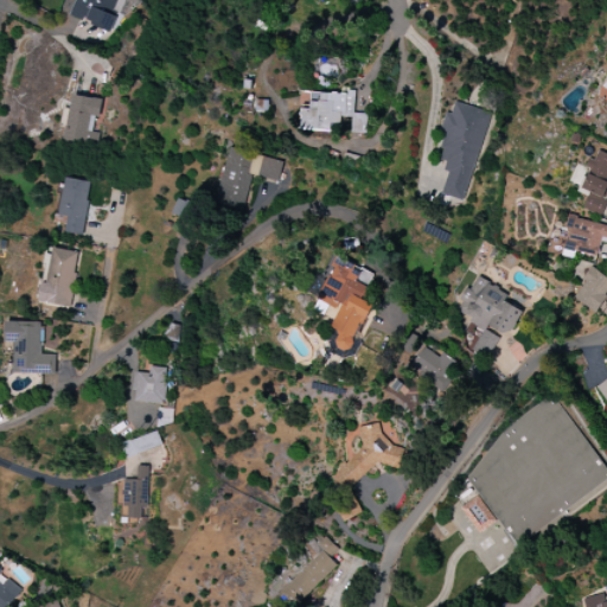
[(112,32),(123,0),(74,0),(69,17),(112,32)]
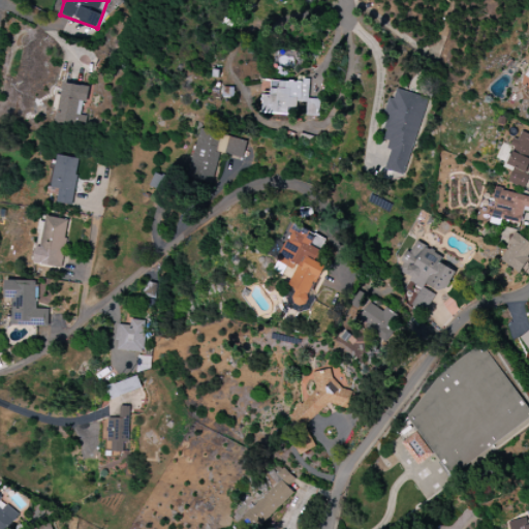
[(318,117),(319,99),(308,99),(309,83),(270,81),(270,95),(262,95),(262,114),(286,115),(287,109),(297,109),(297,102),(306,102),(306,116),(318,117)]
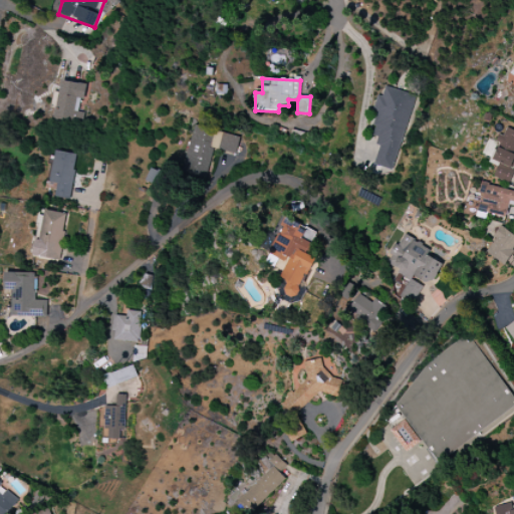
[(86,84),(61,80),(59,92),(53,91),(51,107),(55,108),(53,121),(75,125),(80,98),(84,98),(86,84)]
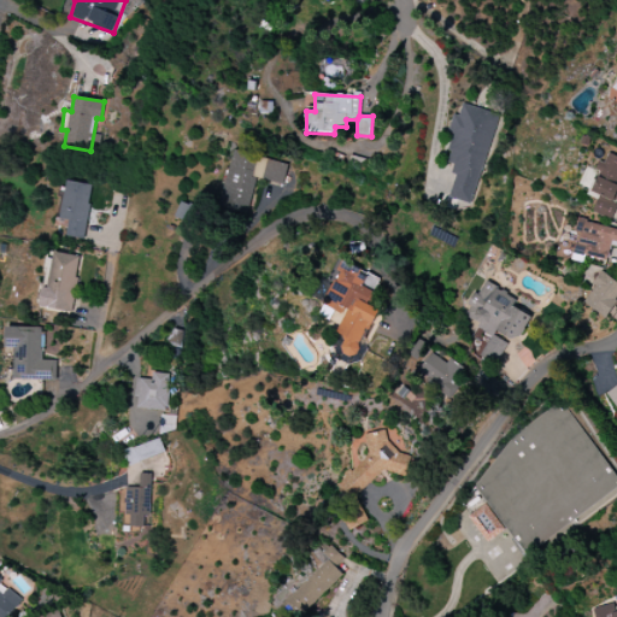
[(471,205),(499,116),(462,104),(458,115),(453,113),(447,134),(452,136),(447,151),(450,152),(446,163),(456,166),(446,198),(471,205)]
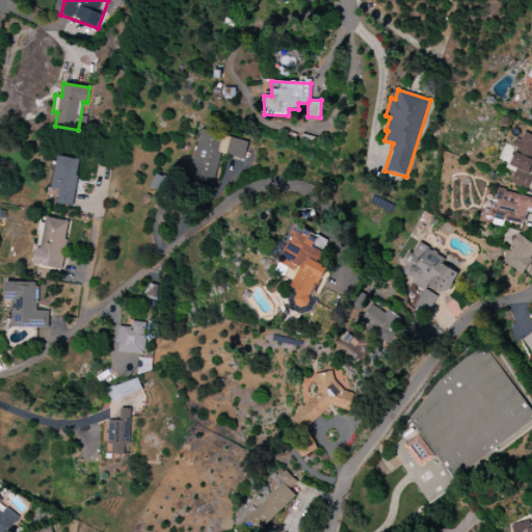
[(189,180),(213,185),(220,154),(244,160),(248,141),(201,130),(189,180)]
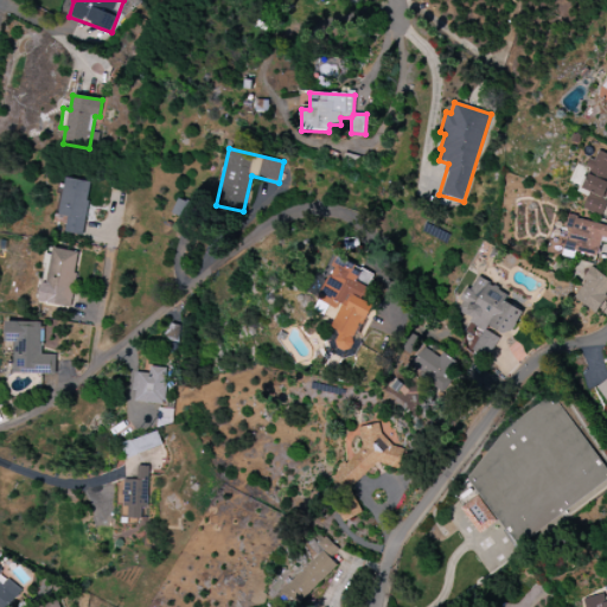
[(606,192),(606,154),(598,151),(594,160),(592,159),(579,187),(589,192),(582,209),(598,215),(606,192)]
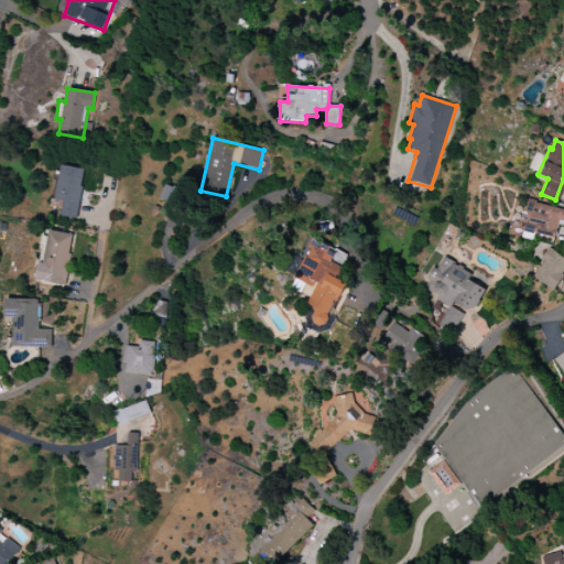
[(85,170),(61,165),(54,201),(63,202),(61,216),(76,219),(85,170)]
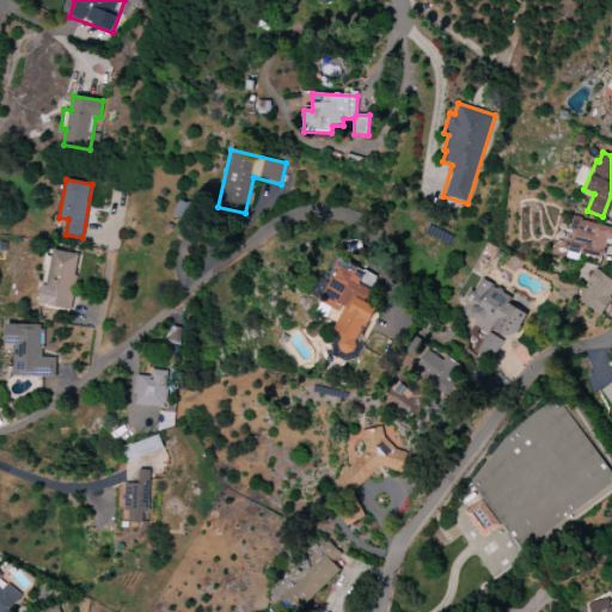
[(611,227),(579,219),(570,251),(601,258),(606,239),(611,240),(611,227)]
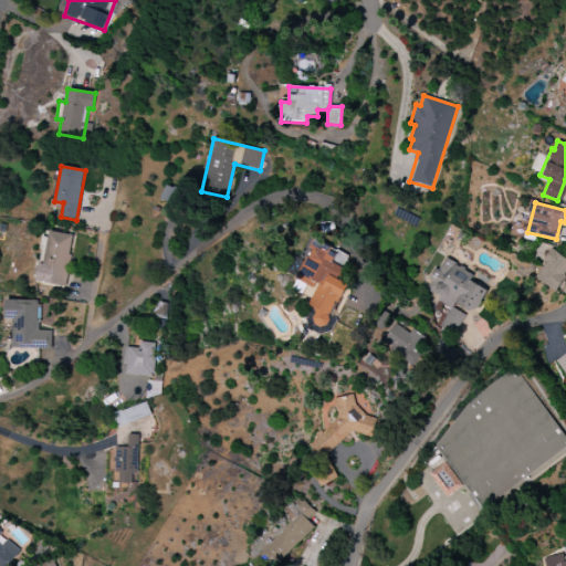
[(65,286),(73,236),(45,231),(39,283),(65,286)]
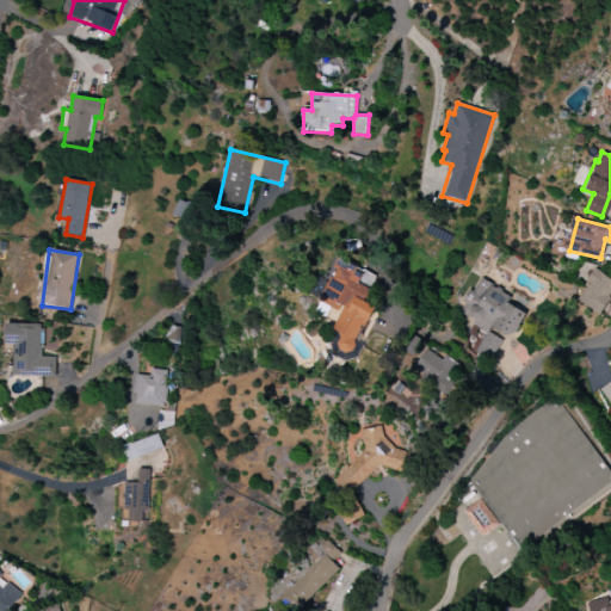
[(319,301),(340,313),(332,329),(343,335),(335,349),(349,356),(375,307),(363,301),(376,278),(340,259),(319,301)]
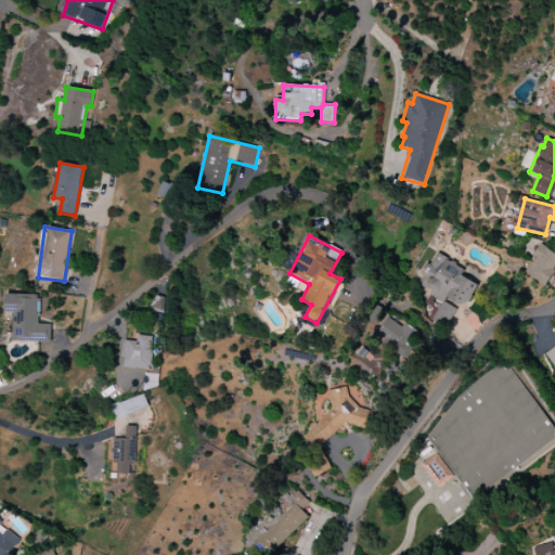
[(524,273),(545,285),(554,268),(554,253),(540,245),(524,273)]
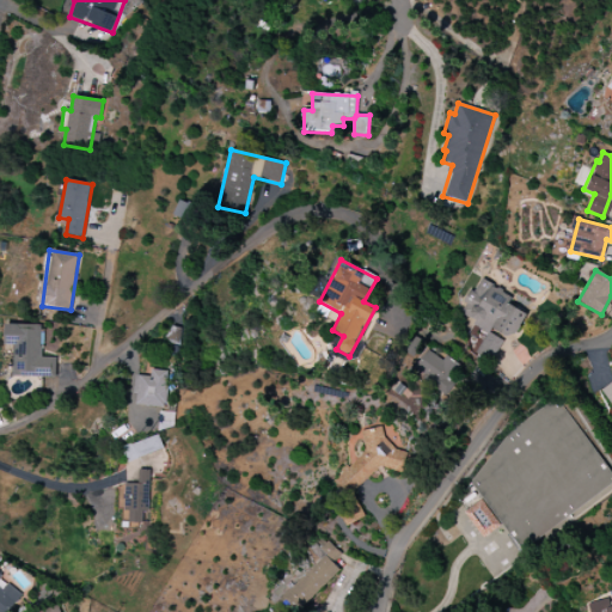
[(530,308),(477,281),(460,311),(476,319),(472,325),(487,332),(476,354),(491,361),(505,337),(513,342),(530,308)]
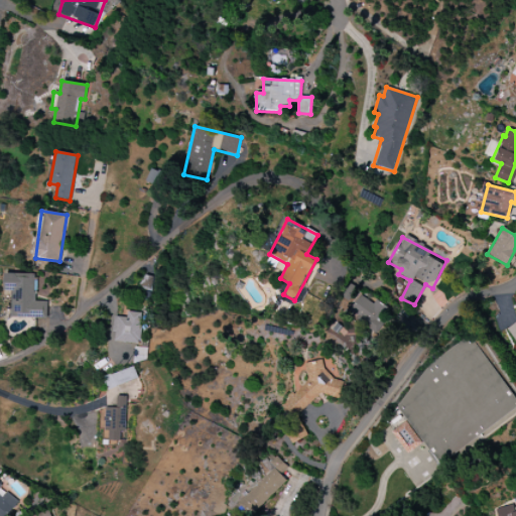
[(35,274),(4,273),(4,291),(12,291),(12,317),(46,318),(46,301),(34,301),(35,274)]
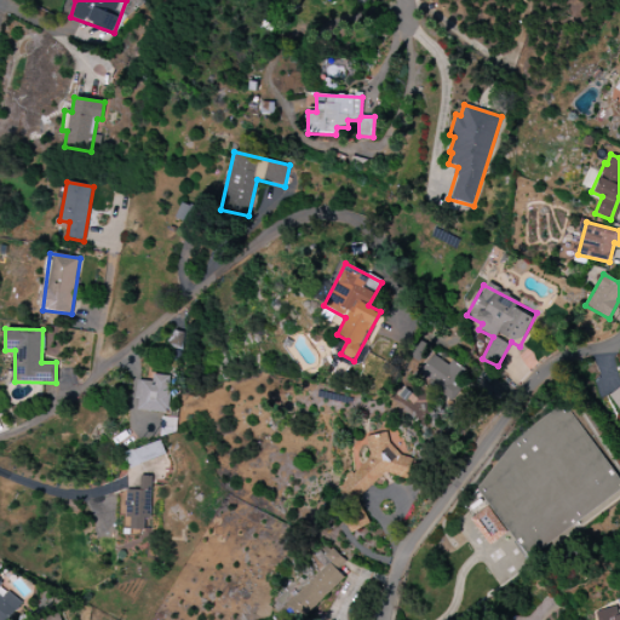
[(471,375),(452,361),(448,366),(432,354),(418,373),(453,399),(471,375)]
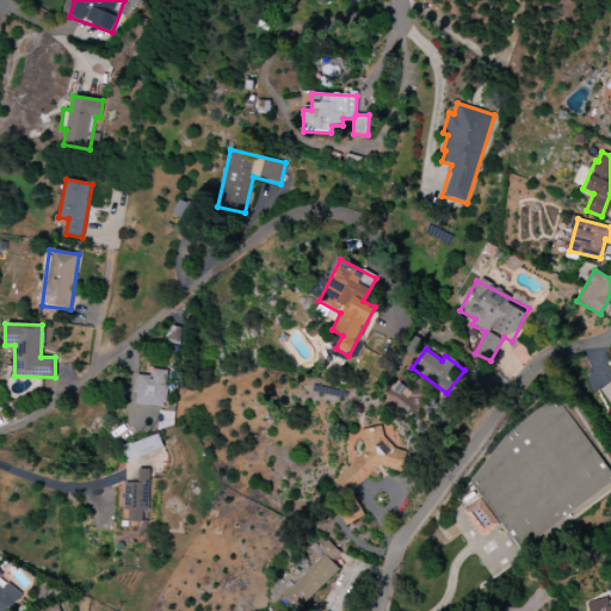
[(136,375),(135,405),(165,406),(166,370),(150,369),(150,376),(136,375)]
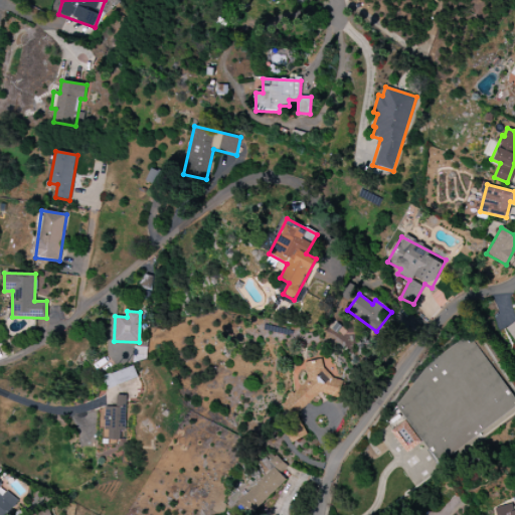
[(514,321),(506,328),(514,341),(514,321)]
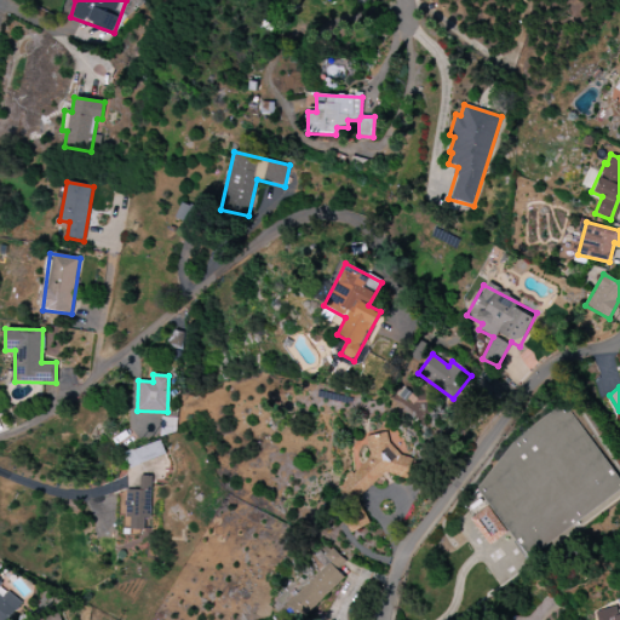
[(366,437),(371,458),(355,471),(351,472),(342,481),(348,487),(350,499),(359,497),(377,481),(411,474),(418,468),(409,457),(402,458),(390,445),(396,440),(394,430),(366,437)]
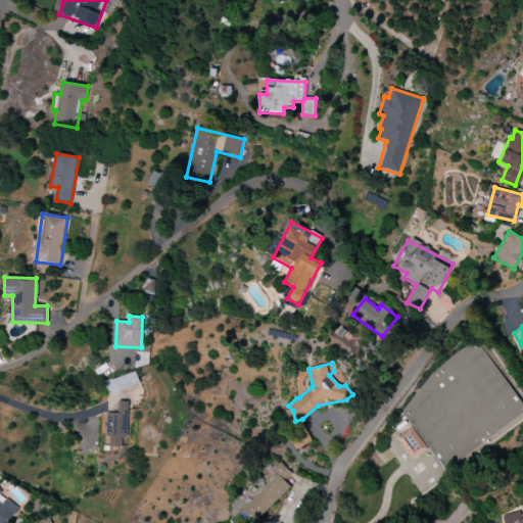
[(103,381),(106,393),(139,386),(136,374),(103,381)]
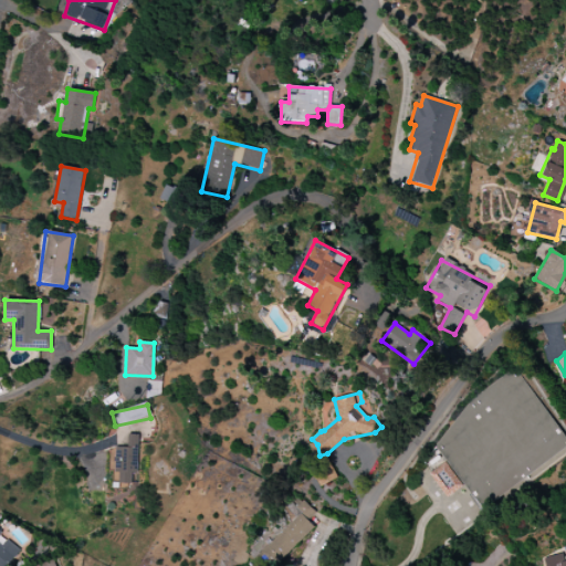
[(138,435),(127,435),(127,448),(114,448),(113,483),(137,484),(138,435)]
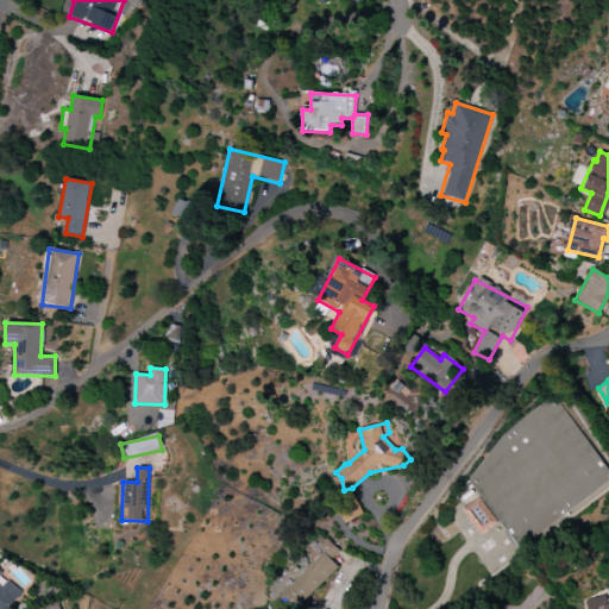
[(496,523),(477,497),(462,509),(481,535),(496,523)]
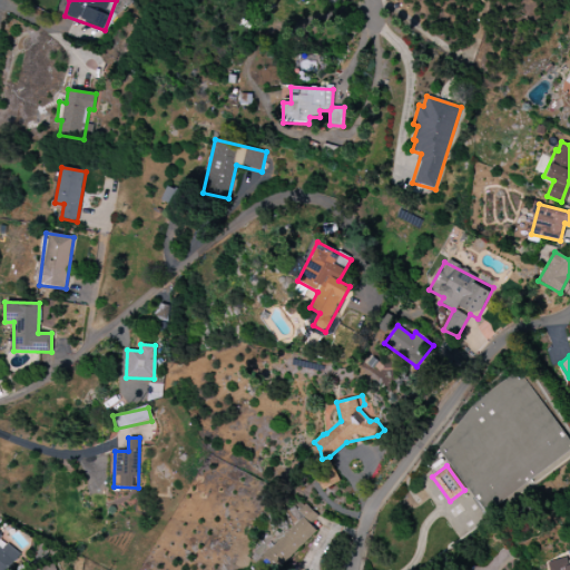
[(304,517),(267,552),(281,567),(317,532),(311,524),(317,518),(302,501),(295,508),(304,517)]
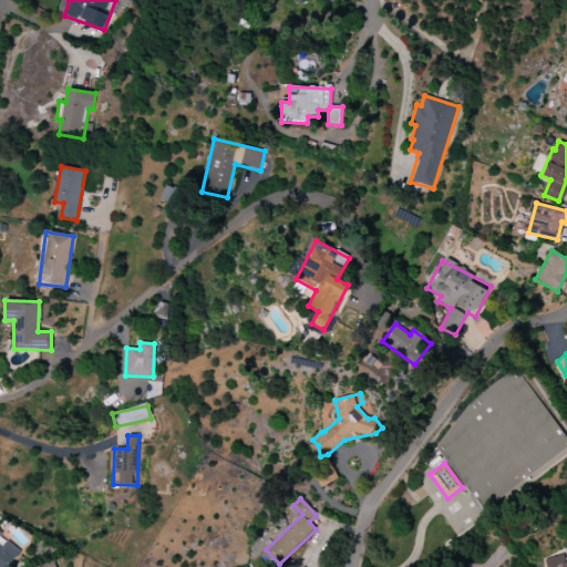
[(0,566),(8,566),(20,550),(0,534),(0,566)]
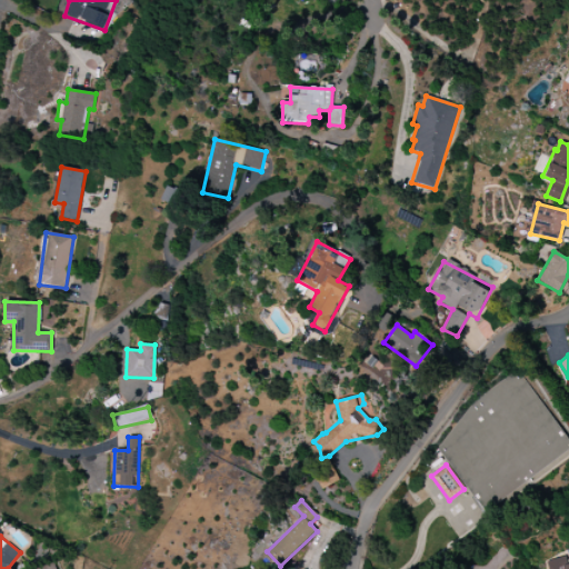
[(568,568),(568,563),(567,565),(566,558),(546,561),(547,568),(568,568)]
